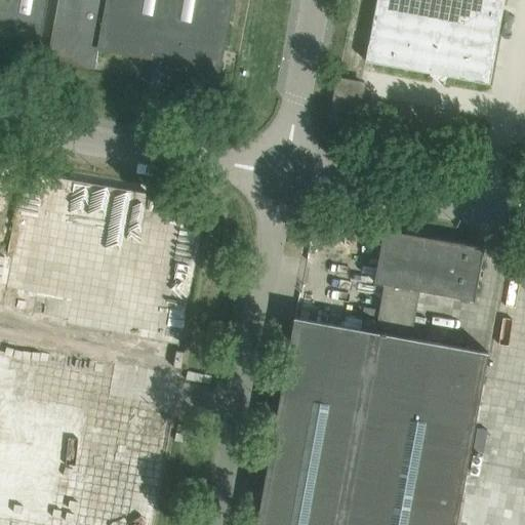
[(46,0),(0,0),(0,31),(21,35),(18,46),(30,48),(32,37),(40,38),(46,0)]
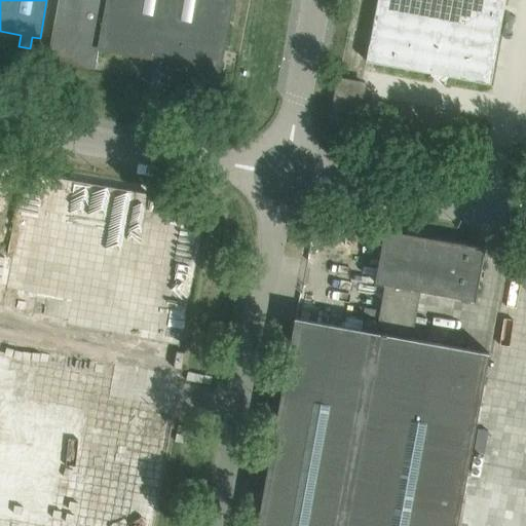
[(58,0),(47,61),(95,70),(99,49),(152,59),(164,61),(220,71),(232,0),(58,0)]
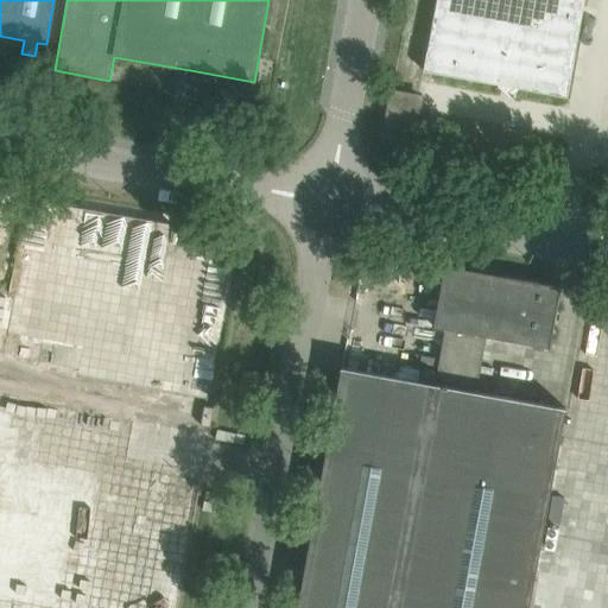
[(438,0),(425,70),(565,95),(583,0),(438,0)]
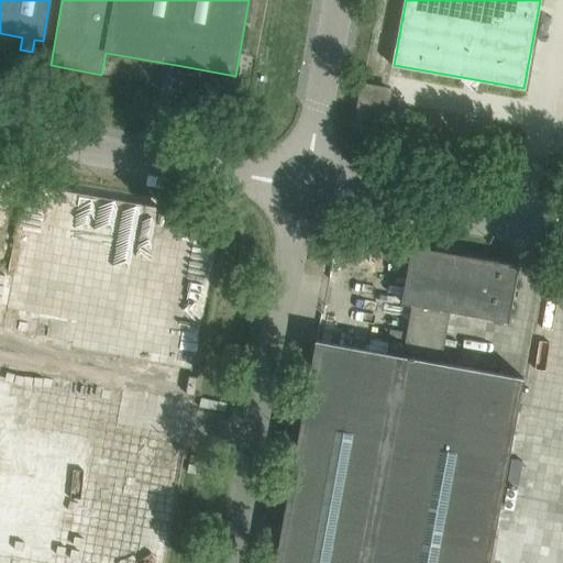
[(355,124),(383,130),(389,90),(363,85),(361,98),(355,124)]
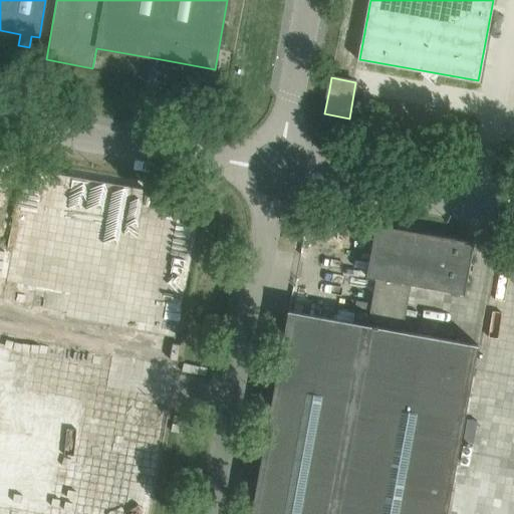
[(367,325),(299,313),(289,311),(282,344),(258,481),(255,497),(251,513),(448,513),(480,346),(403,332),(412,285),(465,295),(474,244),(475,242),(423,233),(413,231),(376,225),(366,277),(376,278),(367,325)]
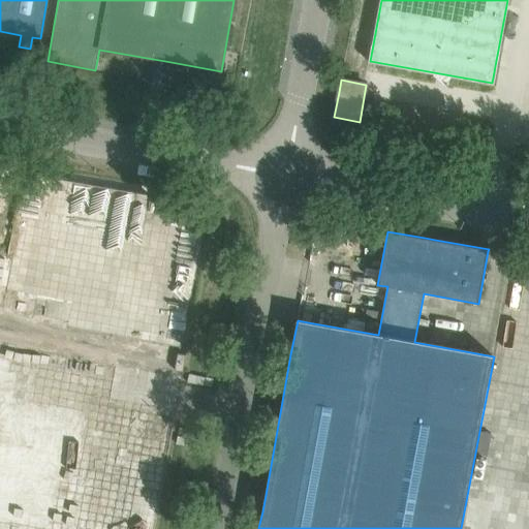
[(0,528),(153,528),(196,298),(0,261),(0,528)]
